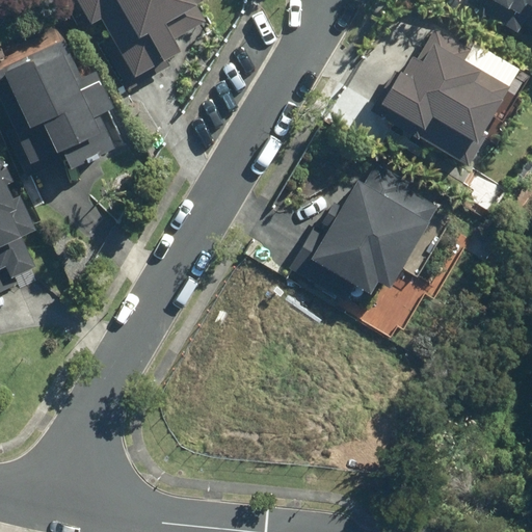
[(94,0),(121,45),(198,0),(94,0)]
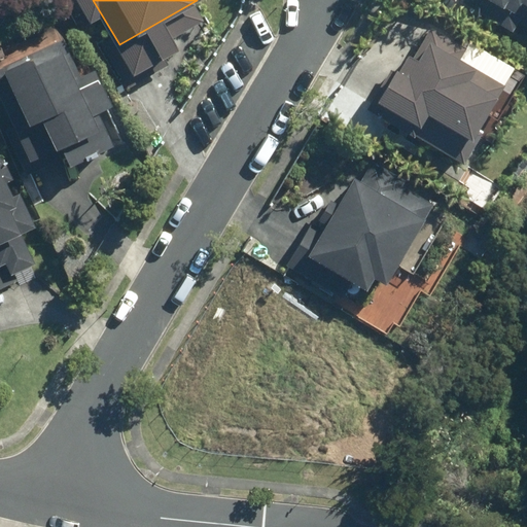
[(526,47),(526,0),(478,0),(469,21),(526,47)]
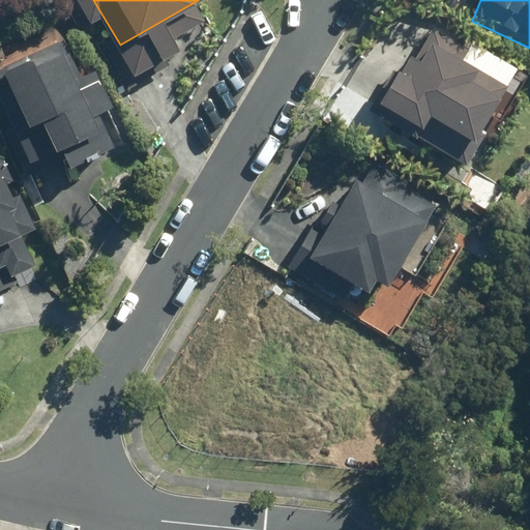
[(62,40),(0,68),(0,100),(12,127),(4,131),(26,177),(63,159),(69,173),(114,152),(112,147),(122,142),(108,111),(112,109),(94,72),(81,80),(62,40)]
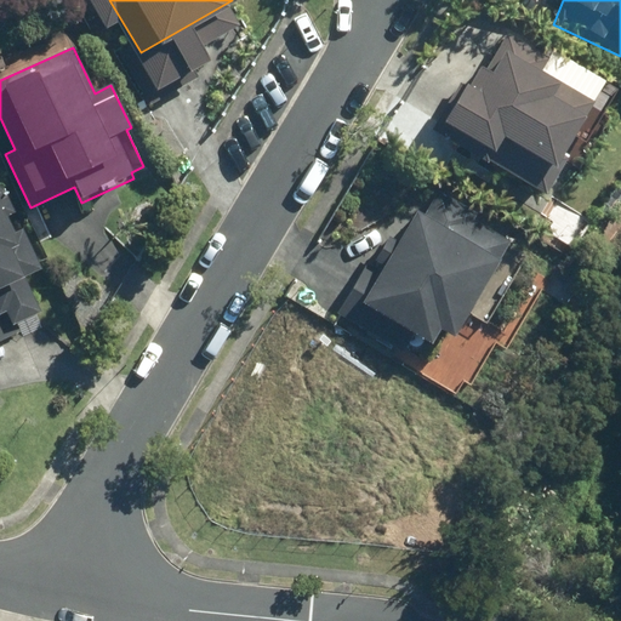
[(534,199),(580,114),(503,73),(457,158),(534,199)]
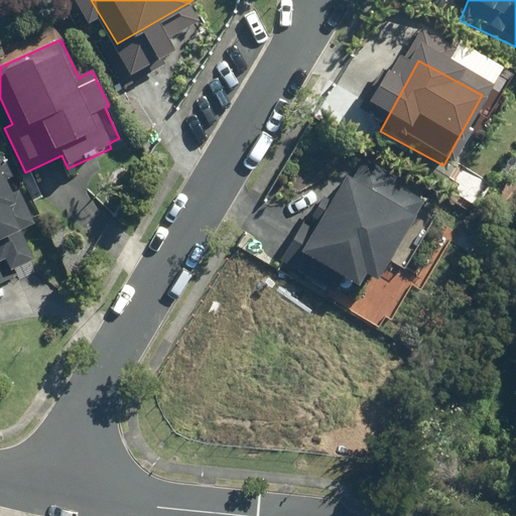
[(363,307),(419,205),(349,167),(293,269),(363,307)]
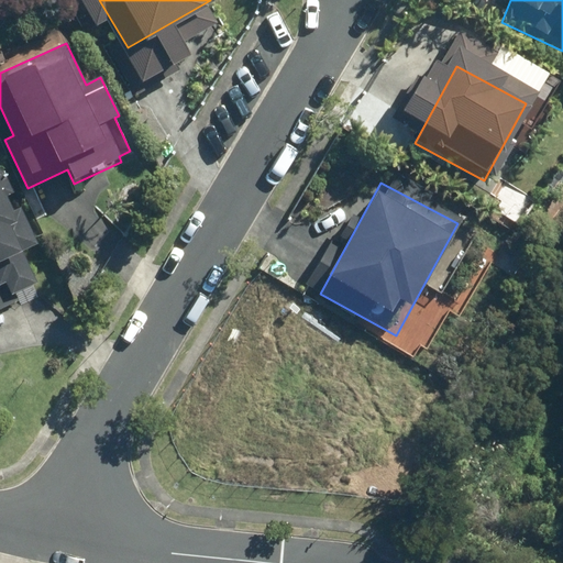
[(0,188),(0,312),(46,293),(0,188)]
